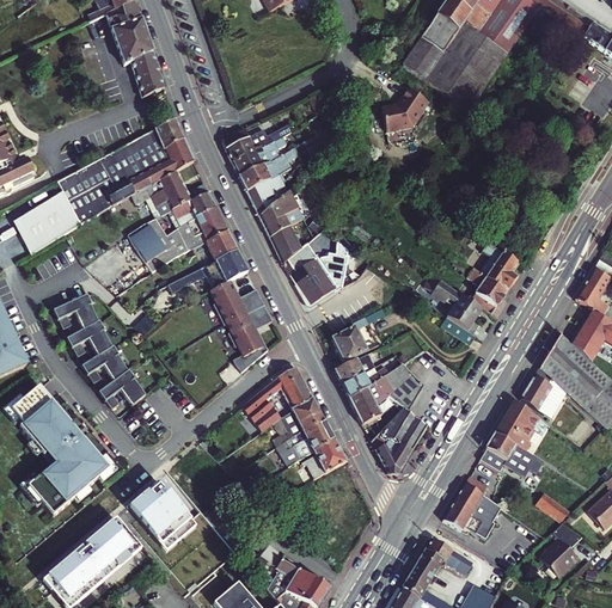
[(16,16),(34,2),(31,0),(5,0),(16,16)]
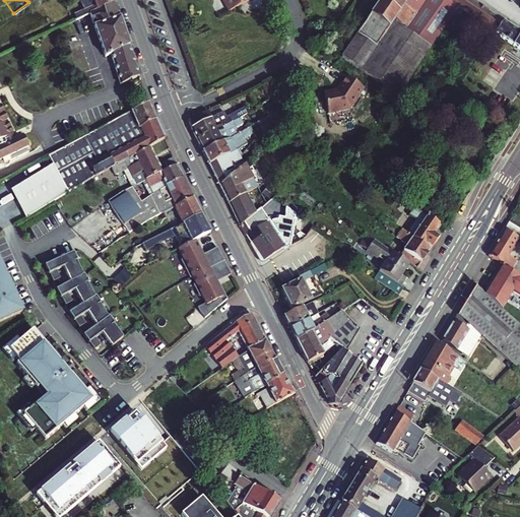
[(93,0),(93,1),(72,11),(74,16),(83,12),(88,9),(109,0),(93,0)]
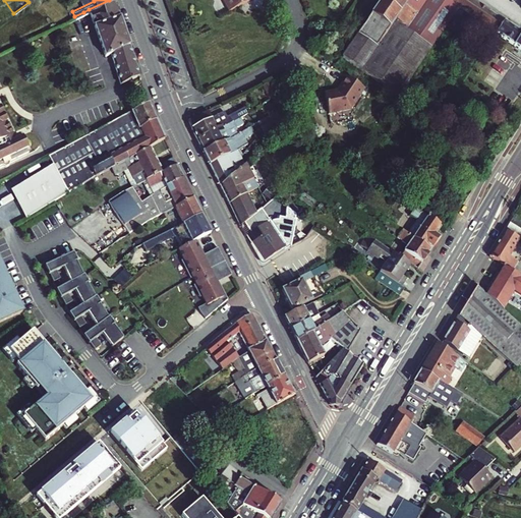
[(109,0),(89,9),(105,54),(111,51),(120,81),(139,73),(124,29),(114,0),(109,0)]
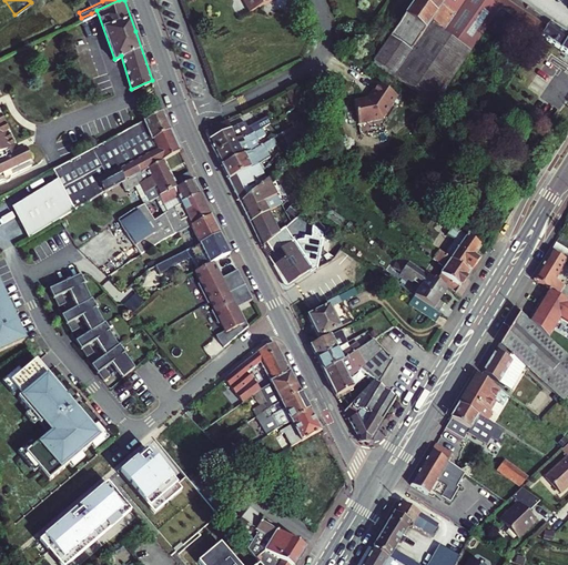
[(245,0),(250,9),(267,0),(245,0)]
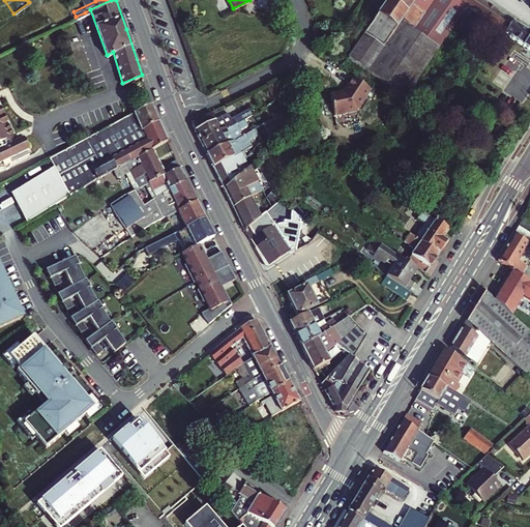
[(385,0),(348,56),(405,93),(466,5),(483,17),(491,4),(484,0),(385,0)]
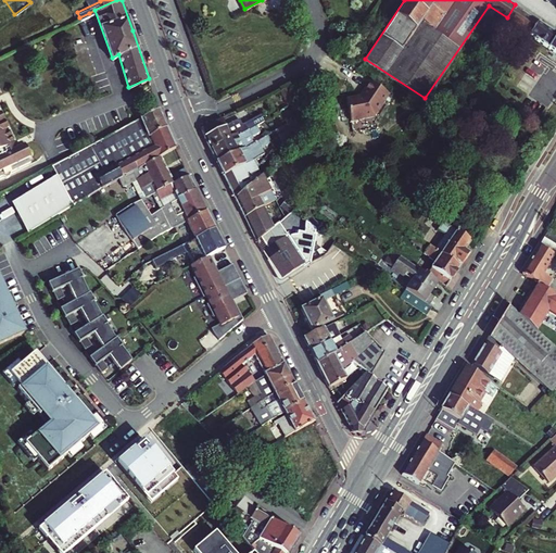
[(507,17),(555,50),(555,32),(515,4),(507,17)]
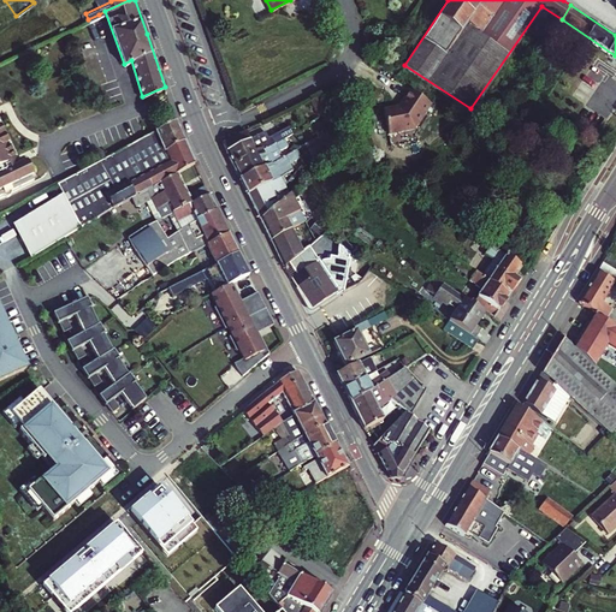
[(410,88),(400,105),(384,107),(389,131),(414,126),(431,101),(410,88)]
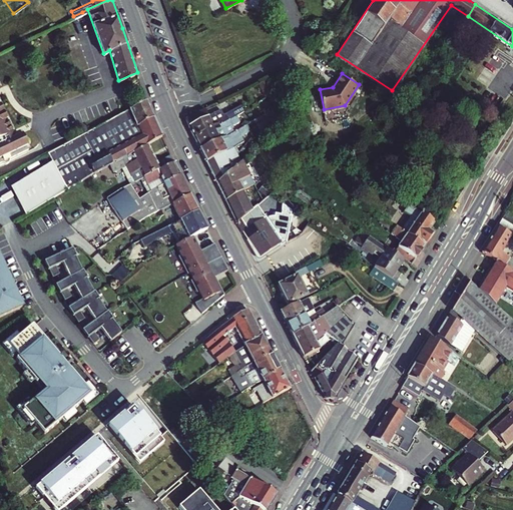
[(276,91),(268,76),(260,81),(265,91),(257,95),(259,100),(276,91)]
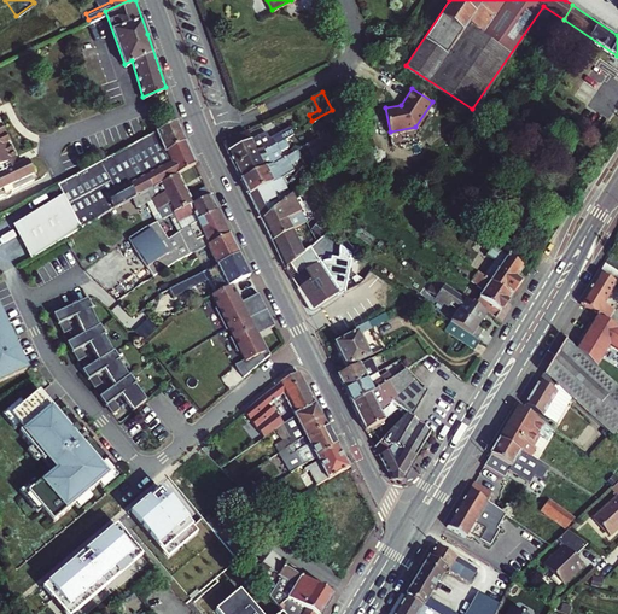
[(185,139),(175,120),(161,127),(150,132),(143,135),(114,151),(73,173),(65,176),(57,181),(63,193),(12,222),(16,229),(68,200),(83,192),(93,187),(124,170),(164,150),(185,139)]
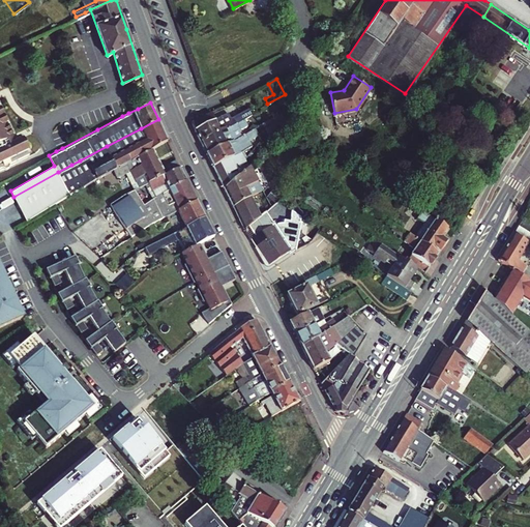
[(216,118),(212,110),(192,120),(201,139),(244,117),(251,113),(247,108),(233,115),(231,116),(228,111),(216,118)]
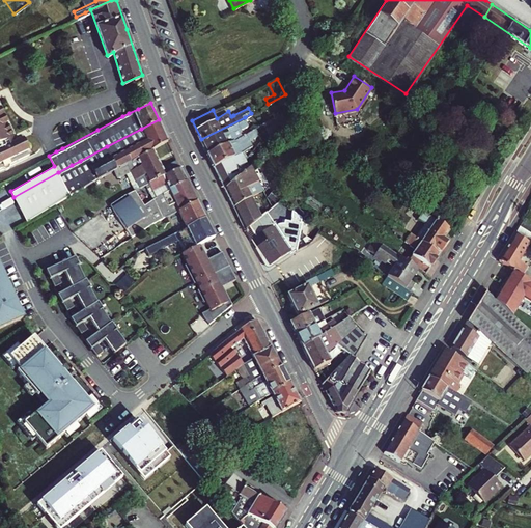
[(245,117),(248,123),(258,118),(254,112),(251,113),(245,117)]
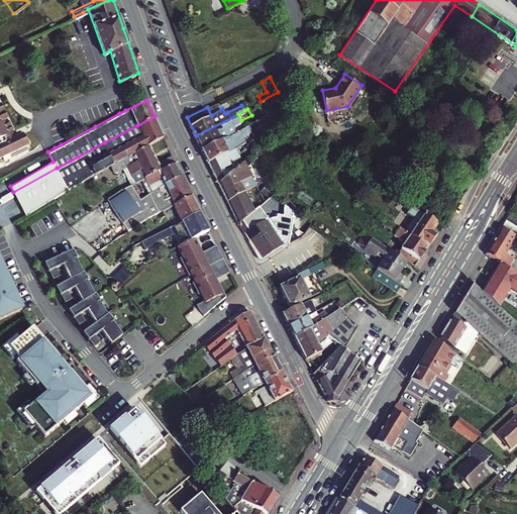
[(196,135),(202,147),(237,129),(234,124),(241,120),(238,114),(196,135)]
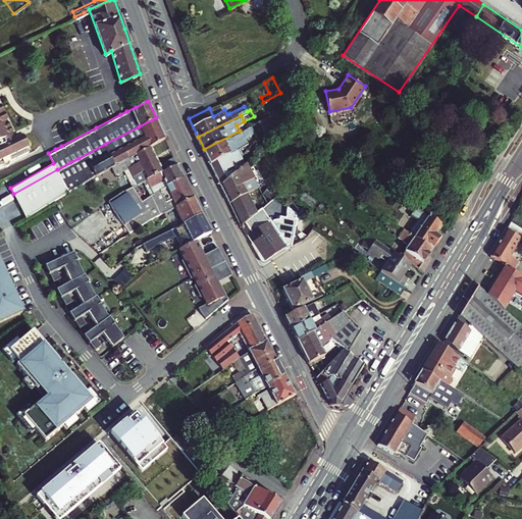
[(151,144),(165,136),(156,117),(139,126),(105,144),(79,158),(89,177),(92,176),(100,172),(111,165),(151,144)]
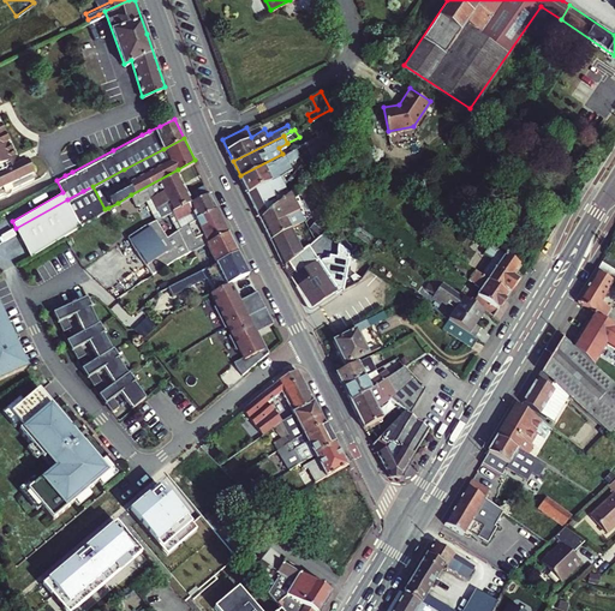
[(0,192),(1,192),(9,189),(33,177),(31,173),(25,161),(23,156),(15,161),(7,144),(6,142),(3,142),(1,143),(0,139),(0,192)]
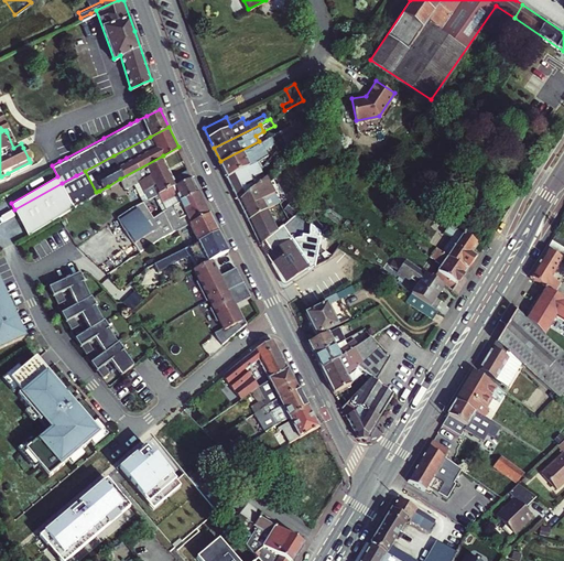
[(220,161),(232,186),(262,164),(259,159),(268,153),(264,147),(275,141),(271,133),(262,139),(259,141),(220,161)]
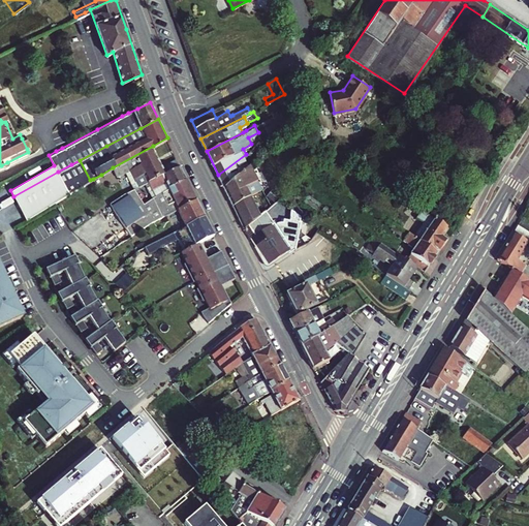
[(133,187),(148,180),(179,164),(176,158),(163,165),(153,146),(113,167),(116,175),(124,171),(129,168),(135,180),(130,182),(123,186),(125,191),(133,187)]
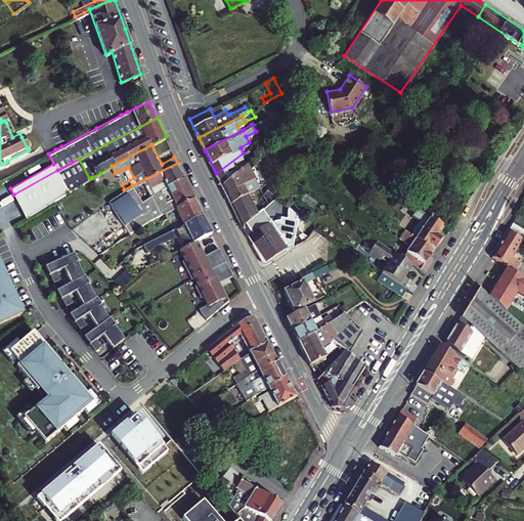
[(244,153),(216,173),(221,183),(248,161),(244,153)]
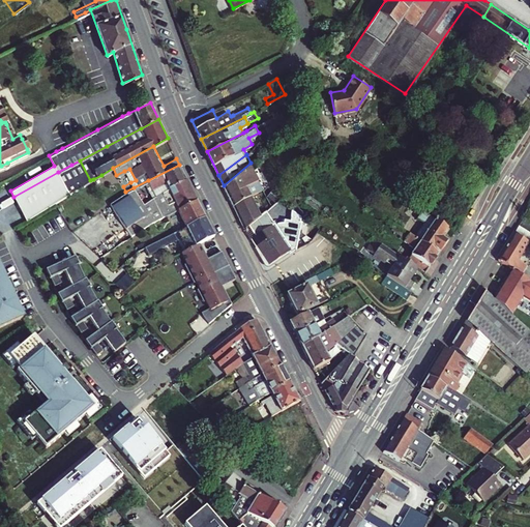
[(68,193),(90,180),(80,160),(71,165),(58,172),(13,197),(25,218),(68,193)]
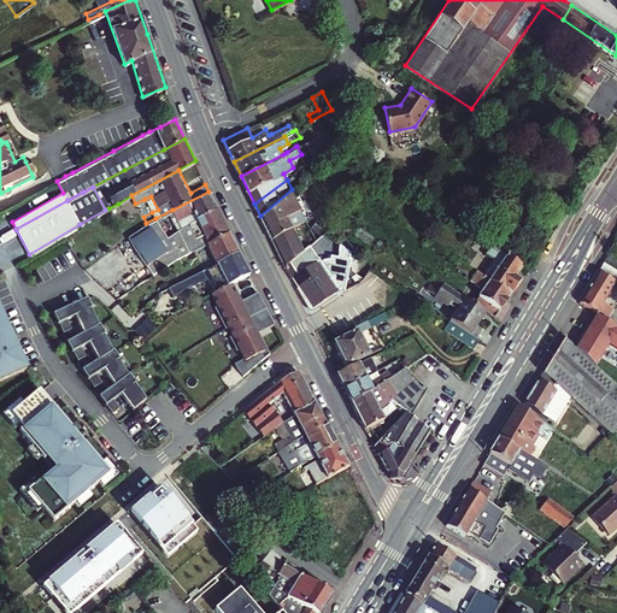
[(292,189),(260,216),(271,239),(293,227),(305,218),(292,189)]
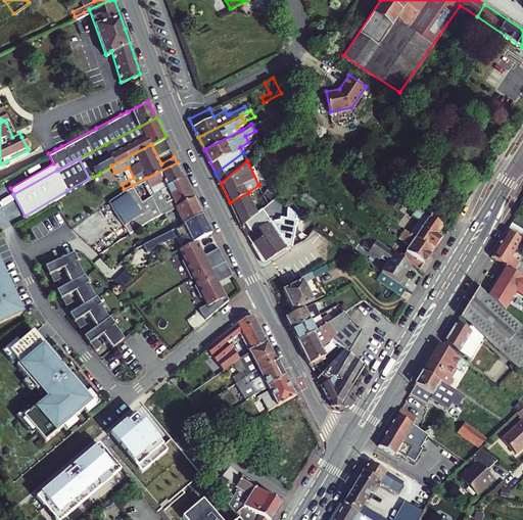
[(177,162),(146,178),(153,191),(153,192),(172,182),(183,175),(177,162)]
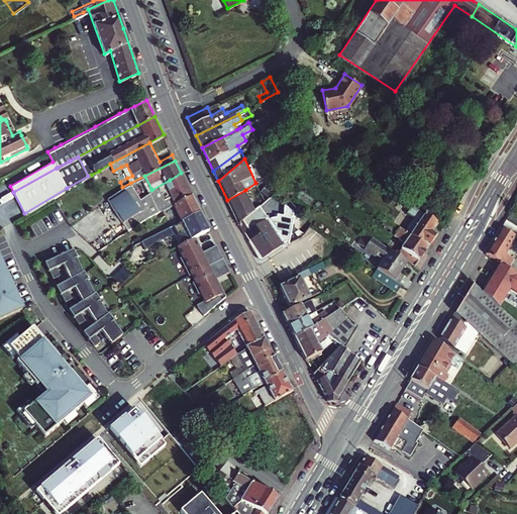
[(110,164),(99,171),(101,174),(113,171),(110,164)]
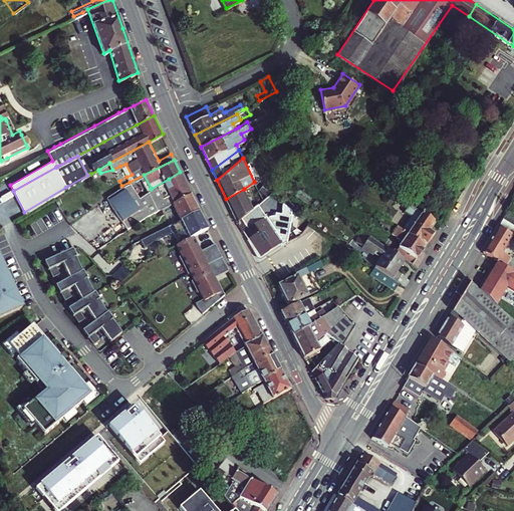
[(125,164),(120,166),(126,177),(132,175),(125,164)]
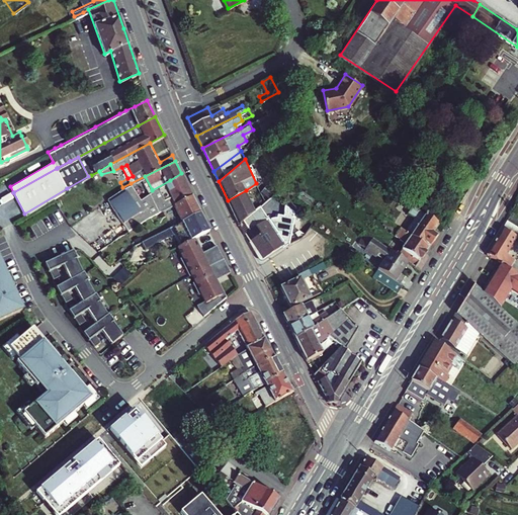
[(148,217),(159,210),(173,203),(191,193),(181,173),(170,180),(152,190),(152,189),(140,197),(131,183),(122,187),(114,192),(106,196),(127,229),(148,217)]
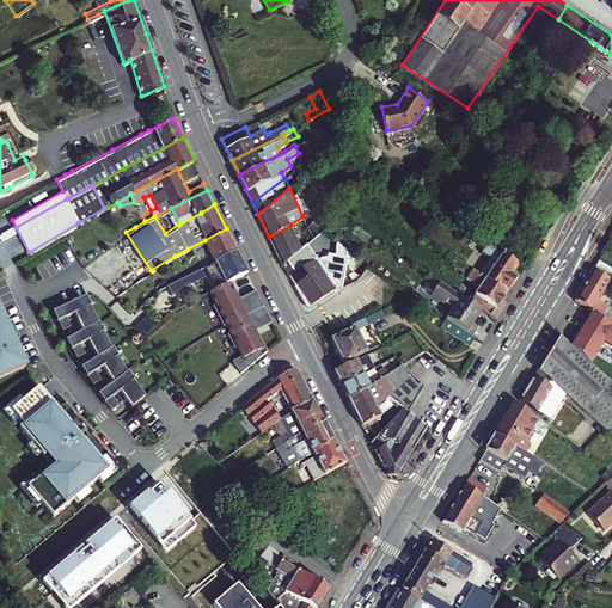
[(291,225),(269,237),(271,240),(274,245),(294,233),(291,225)]
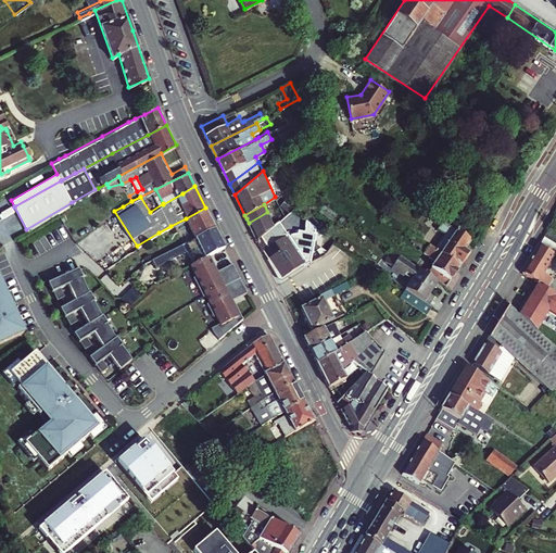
[(205,208),(186,218),(194,235),(214,225),(205,208)]
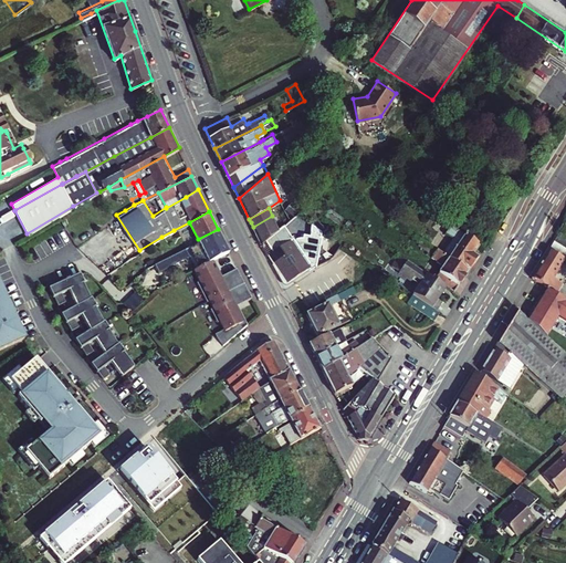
[(272,216),(253,227),(261,242),(265,239),(279,228),(272,216)]
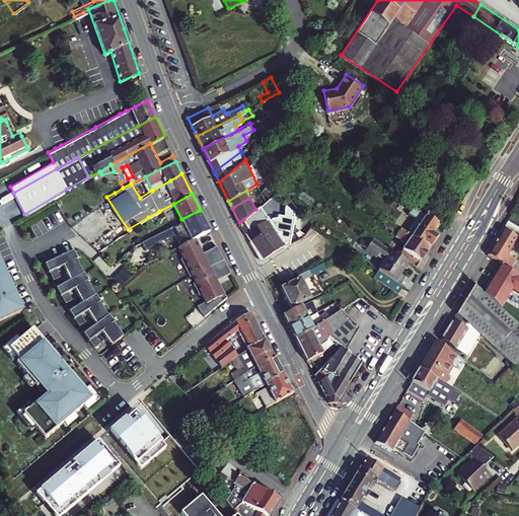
[(255,209),(243,219),(249,228),(245,231),(262,256),(284,242),(283,239),(291,241),(296,219),(295,219),(296,213),(288,207),(286,215),(279,213),(277,221),(270,219),(261,205),(255,209)]
